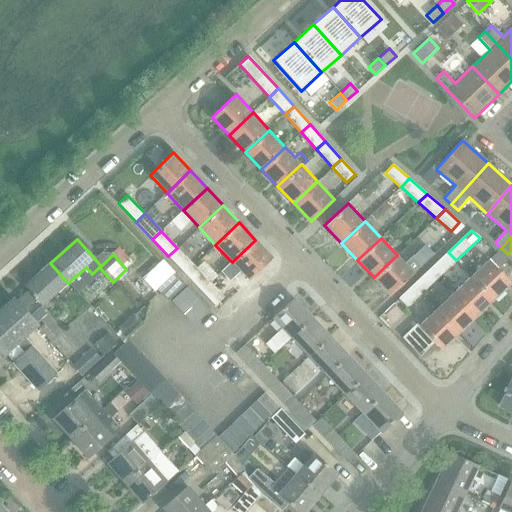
[(255,240),(232,262),(249,280),(272,258),(255,240)]
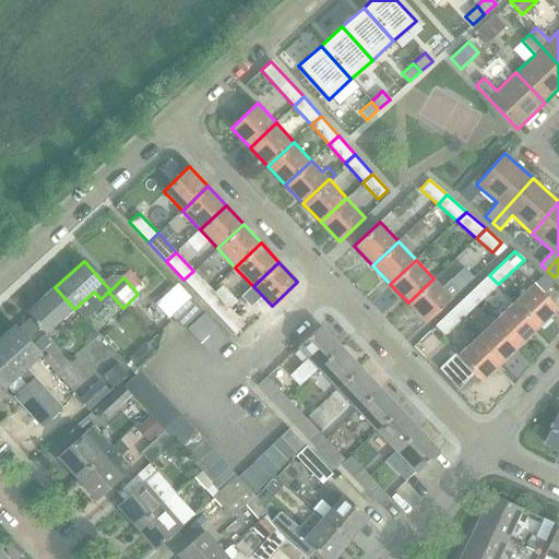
[(433,278),(408,302),(426,322),(474,276),(464,266),(442,288),(433,278)]
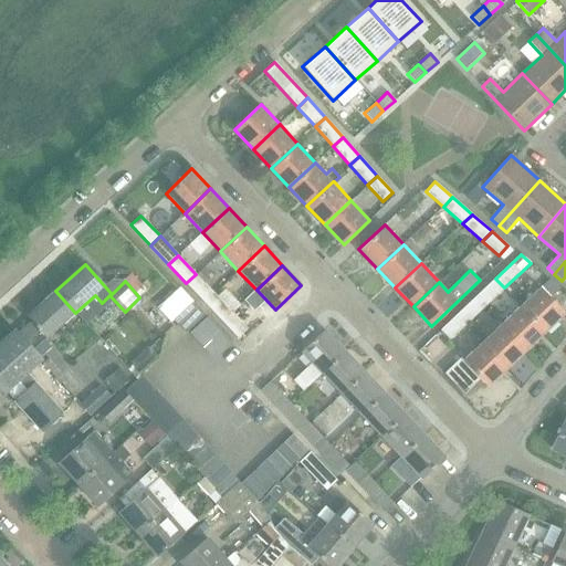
[(205,303),(215,293),(196,274),(186,283),(205,303)]
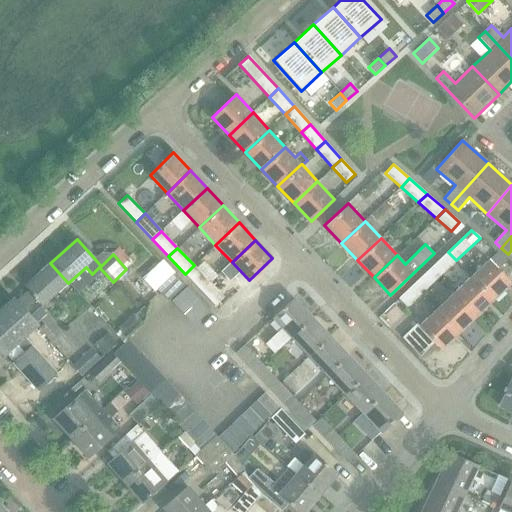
[(439,277),(456,260),(448,252),(431,268),(439,277)]
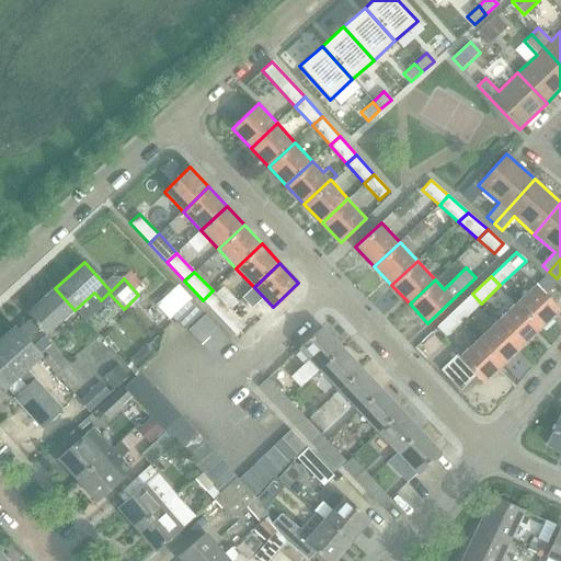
[(516,304),(540,329),(560,310),(536,285),(516,304)]
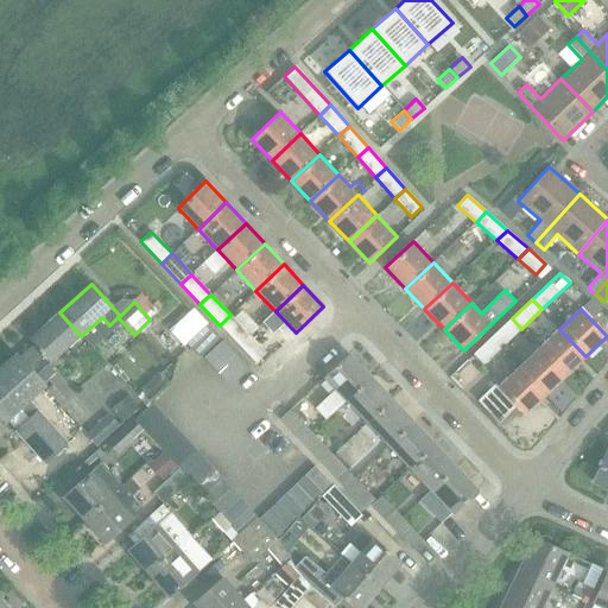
[(50,365),(81,336),(59,312),(29,341),(33,346),(18,360),(43,386),(56,374),(46,365),(49,363),(50,365)]
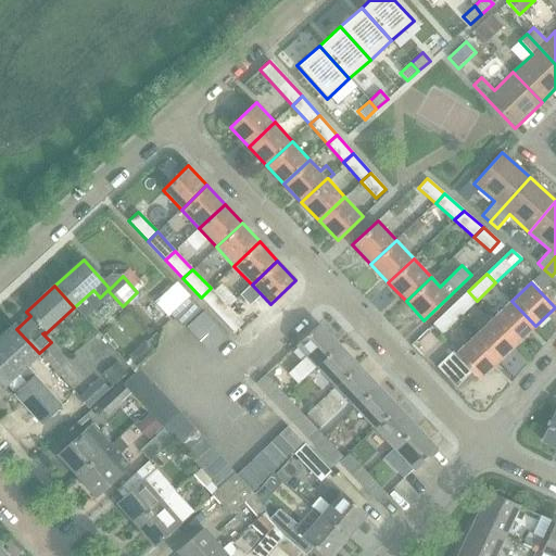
[(171,315),(182,328),(201,311),(189,298),(189,297),(179,287),(158,306),(167,317),(171,315)]
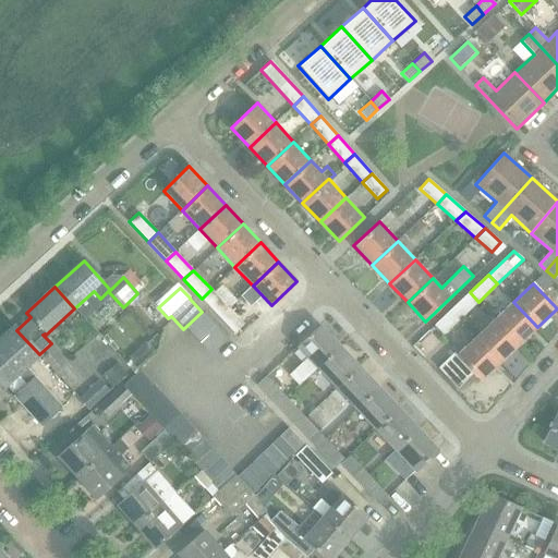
[(219,317),(229,308),(211,289),(202,299),(219,317)]
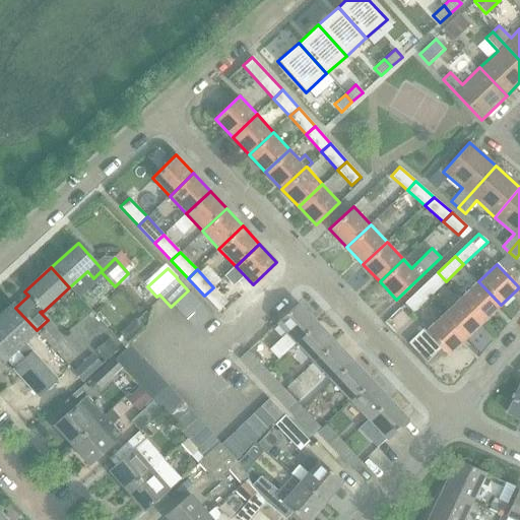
[(429,298),(446,281),(438,272),(420,288),(429,298)]
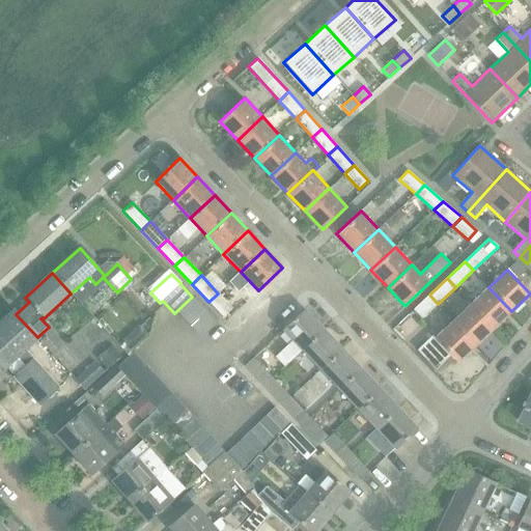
[(494,328),(511,311),(488,287),(471,304),(494,328)]
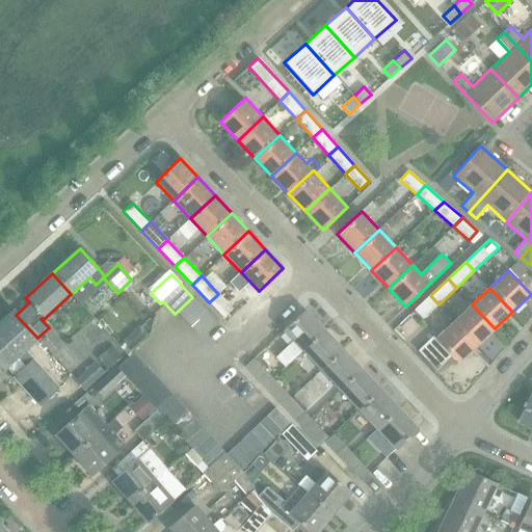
[(209,302),(222,318),(232,310),(218,294),(209,302)]
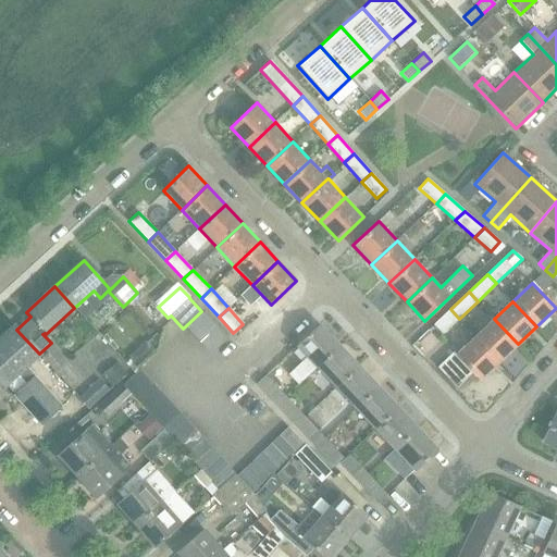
[(443,334),(459,319),(450,309),(434,325),(443,334)]
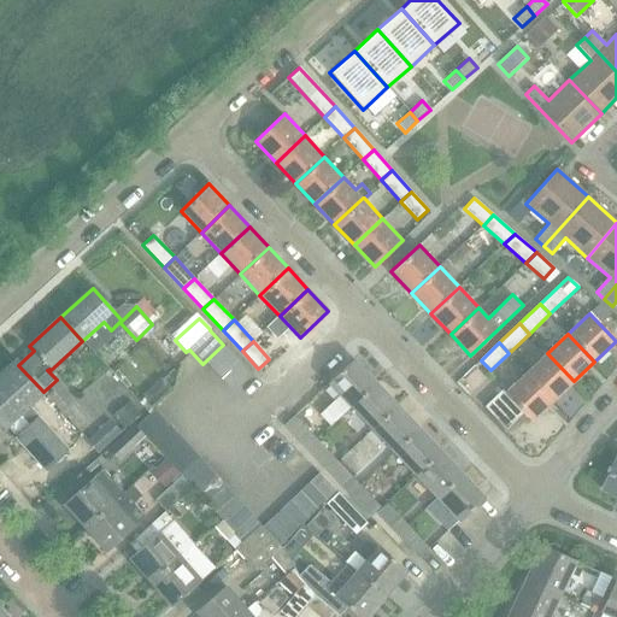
[(216,372),(234,357),(225,347),(206,363),(216,372)]
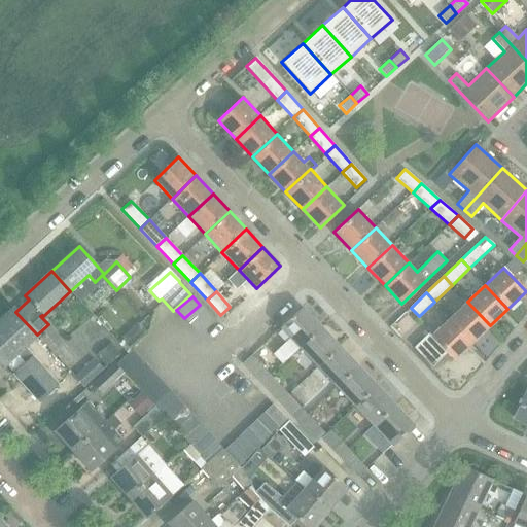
[(472,342),(490,325),(467,302),(450,318),(472,342)]
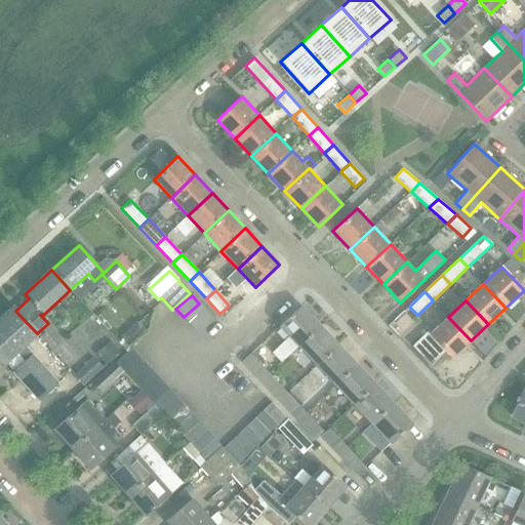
[(191,325),(207,312),(199,304),(184,317),(191,325)]
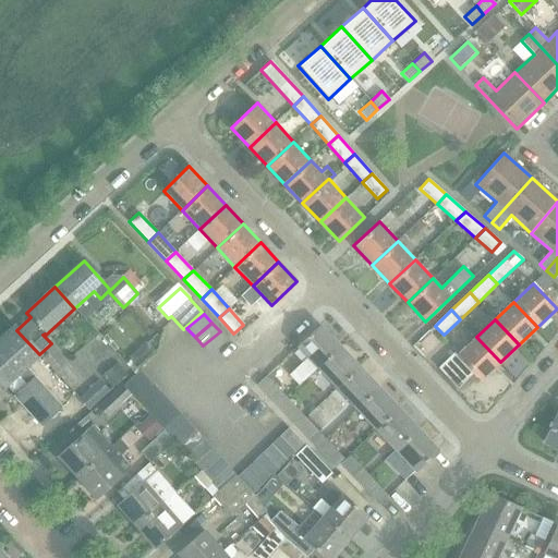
[(300,385),(340,347),(320,325),(299,346),(310,358),(290,375),(300,385)]
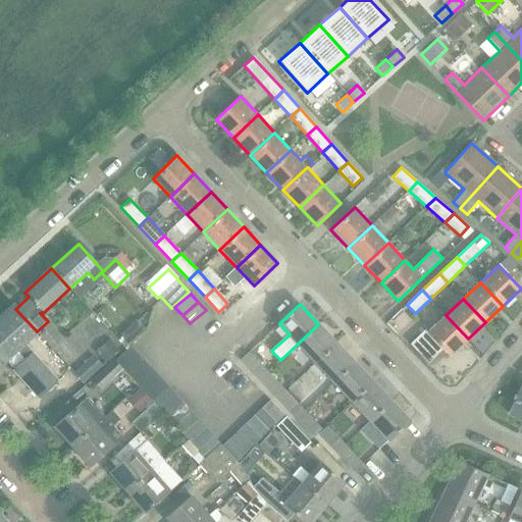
[(37,331),(15,309),(14,308),(0,320),(0,356),(39,400),(58,382),(33,354),(25,360),(16,350),(37,331)]
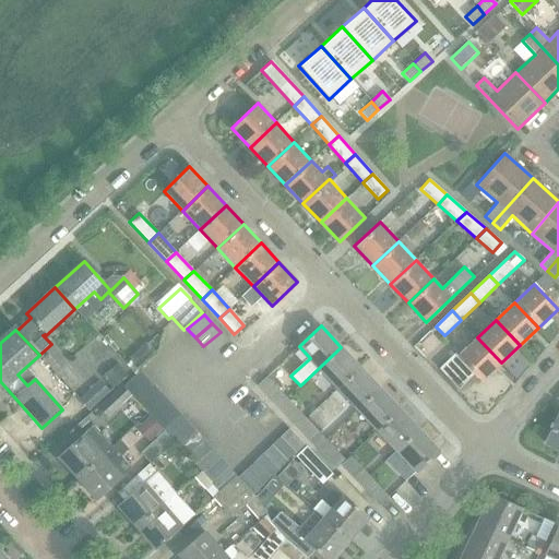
[(221,332),(203,346),(212,356),(228,341),(221,332)]
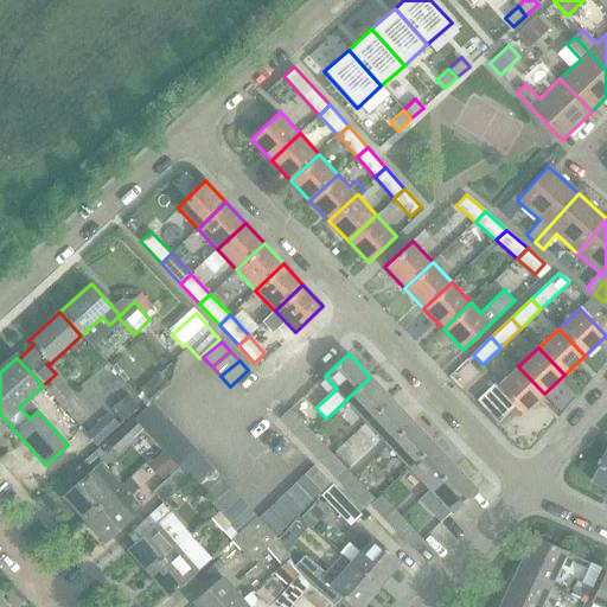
[(523,413),(544,394),(518,366),(497,387),(523,413)]
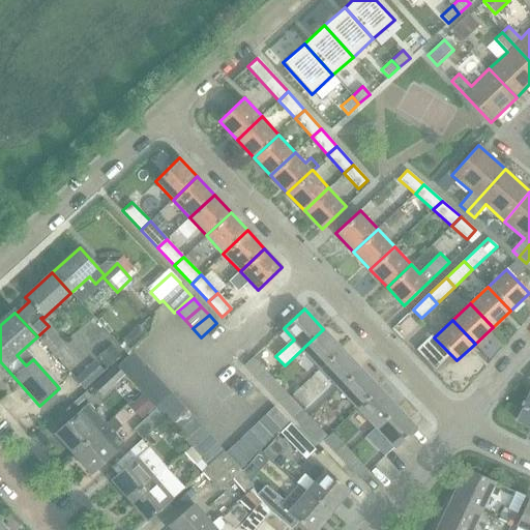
[(321,369),(342,349),(323,329),(285,365),(285,366),(302,349),(321,369)]
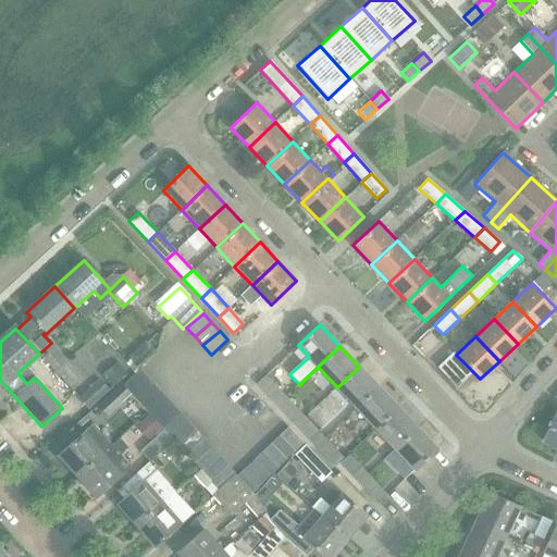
[(270,362),(262,369),(281,390),(288,382),(270,362)]
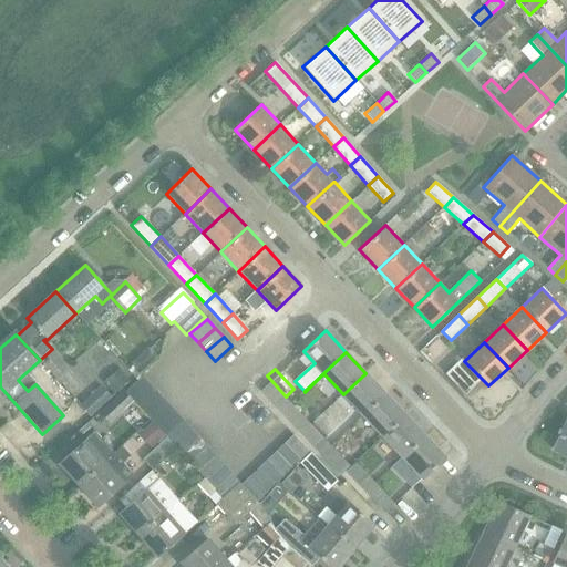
[(362,415),(384,393),(366,373),(343,394),(362,415)]
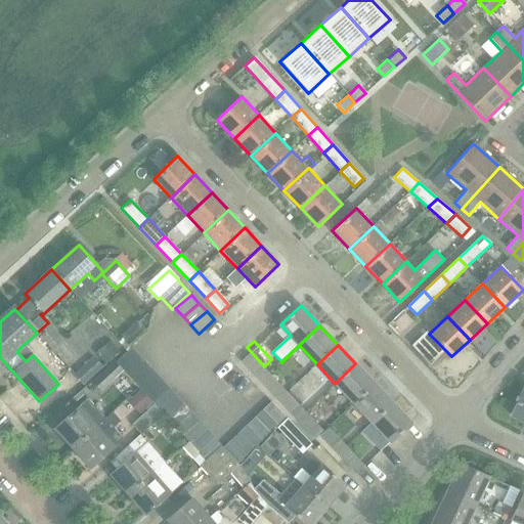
[(123,372),(139,357),(132,349),(116,363),(123,372)]
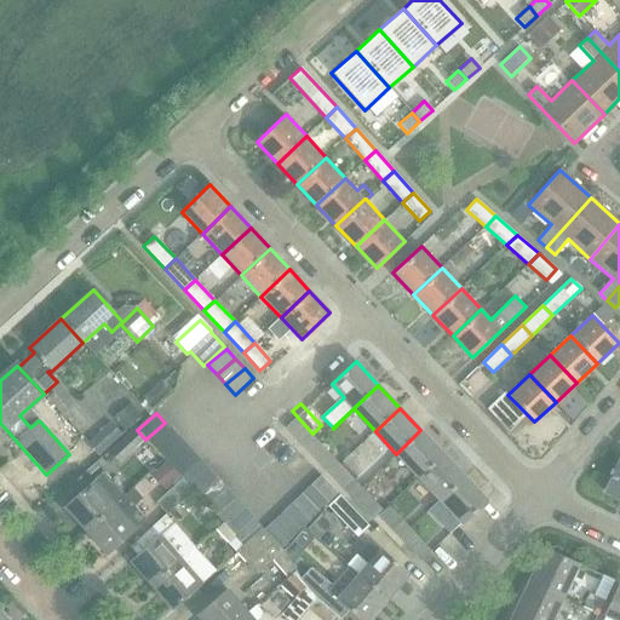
[(308,452),(317,442),(296,418),(286,428),(308,452)]
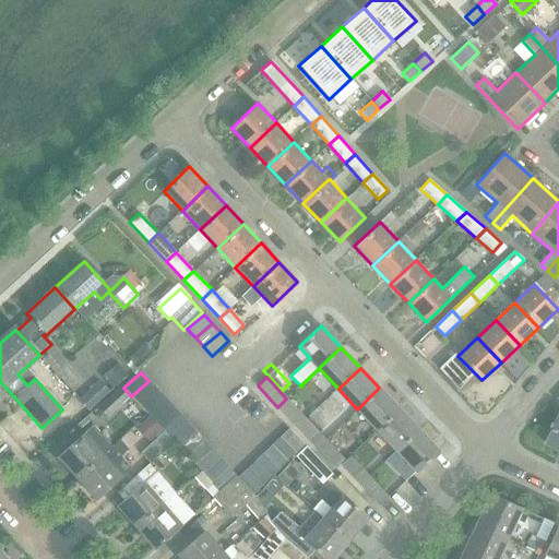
[(140,405),(156,390),(149,381),(131,396),(134,400),(140,405)]
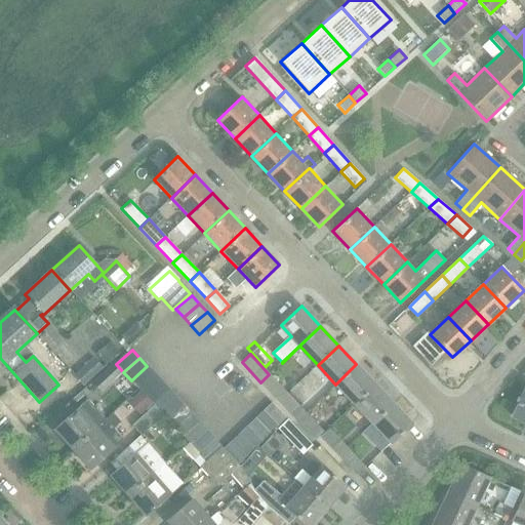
[(75,376),(84,386),(104,368),(94,359),(75,376)]
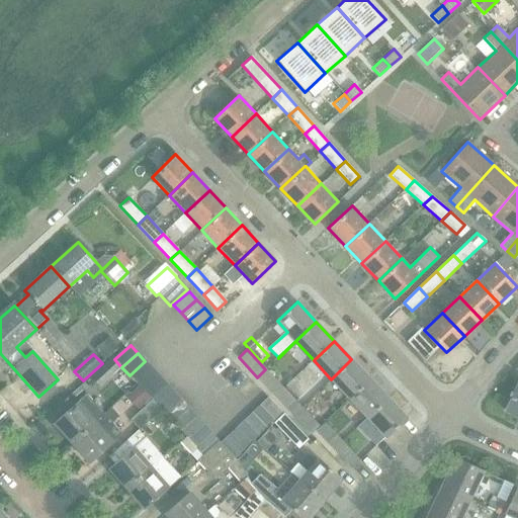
[(121,367),(114,359),(113,358),(91,378),(100,387),(121,367)]
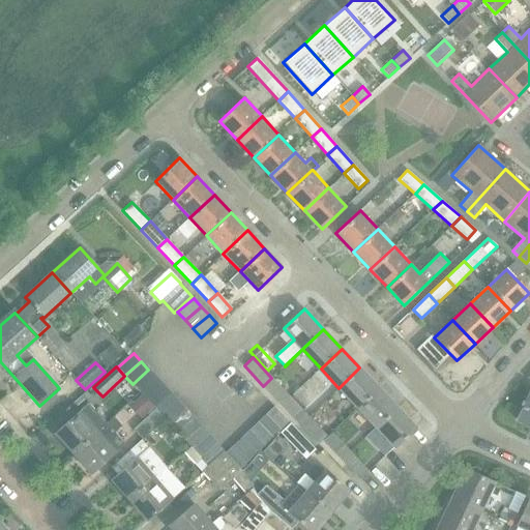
[(356,407),(378,387),(359,367),(339,388),(356,407)]
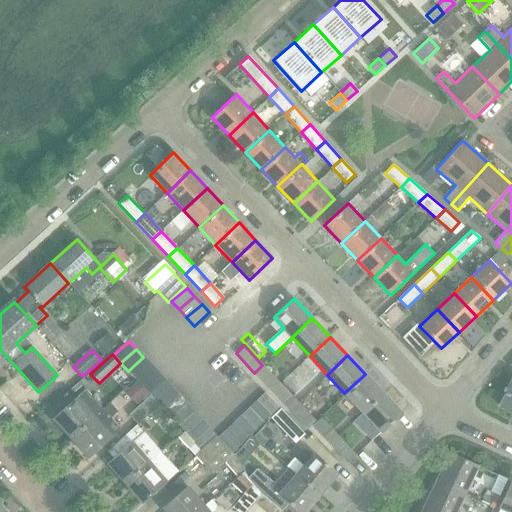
[(135,379),(151,365),(143,357),(128,371),(135,379)]
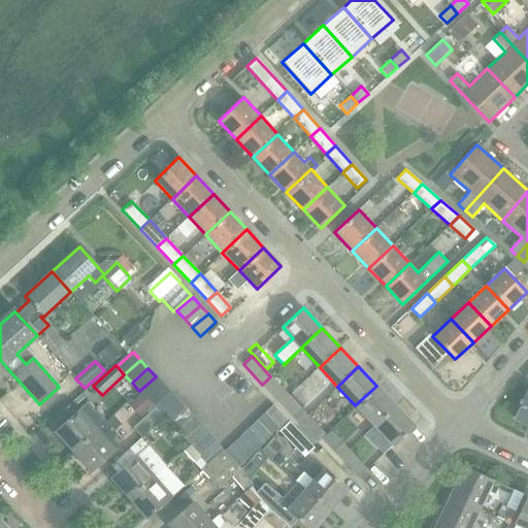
[(146,399),(163,385),(156,376),(139,391),(146,399)]
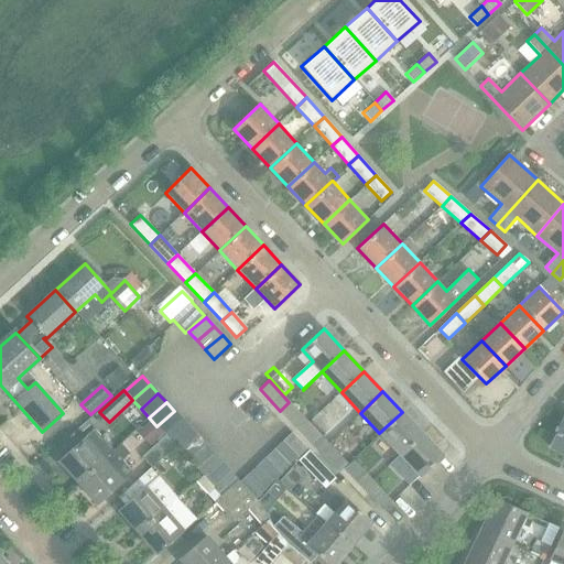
[(299,431),(308,422),(289,402),(280,411),(299,431)]
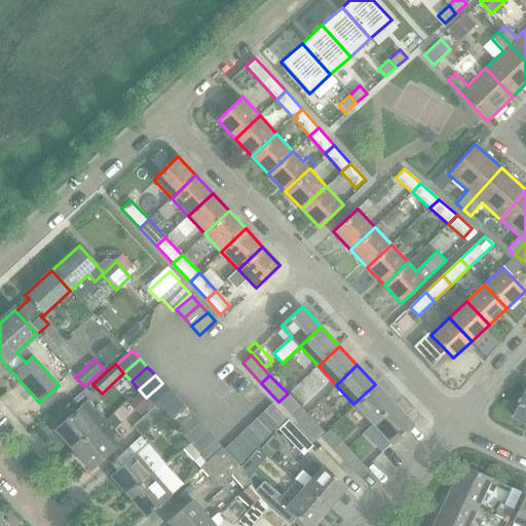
[(139,389),(132,381),(126,376),(122,380),(135,393),(139,389)]
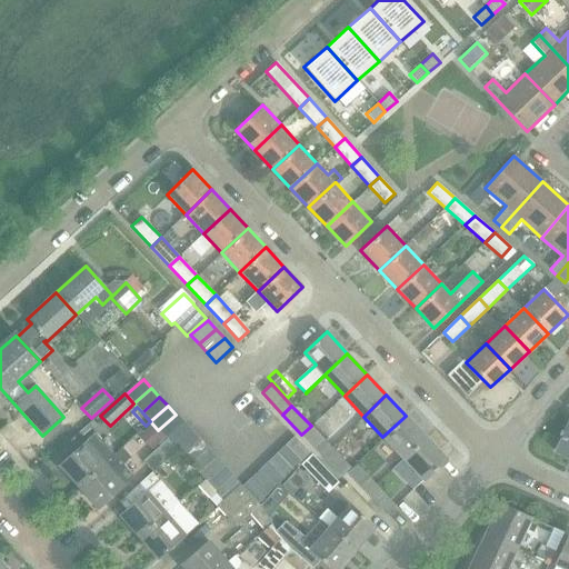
[(167,439),(183,423),(176,415),(158,430),(167,439)]
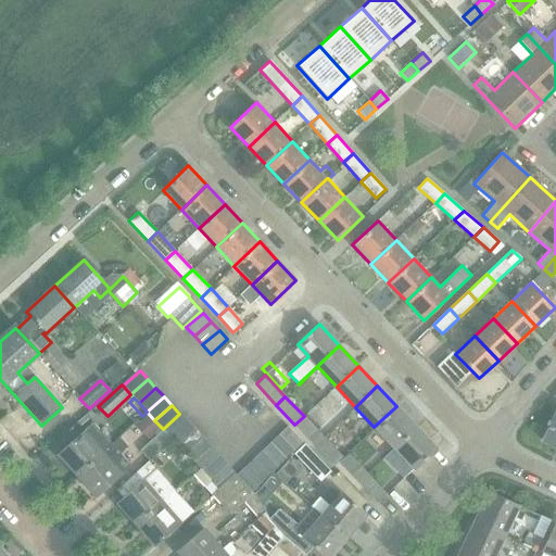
[(393,447),(415,427),(396,406),(374,427),(393,447)]
